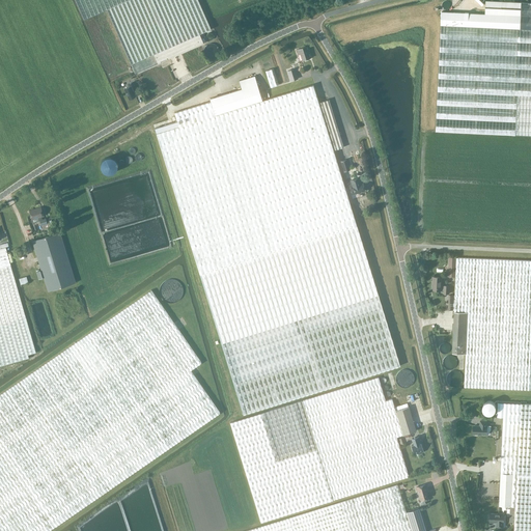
[(76,0),(85,20),(107,9),(135,74),(158,63),(204,44),(200,35),(212,30),(198,0),(76,0)]
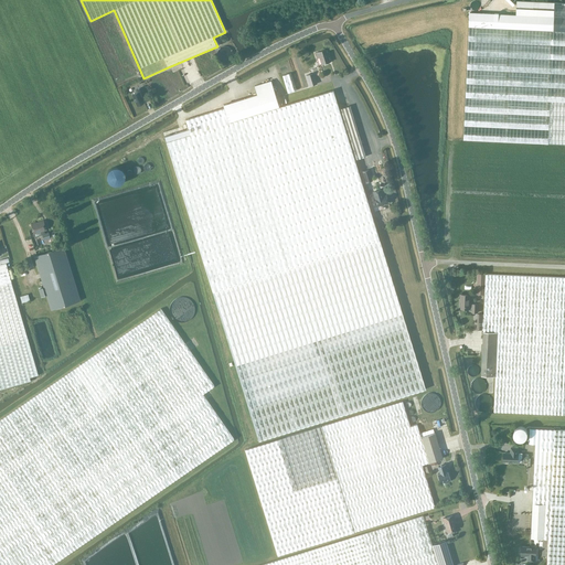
[(564,2),(519,1),(518,16),(469,13),(464,140),(564,144),(564,2)]
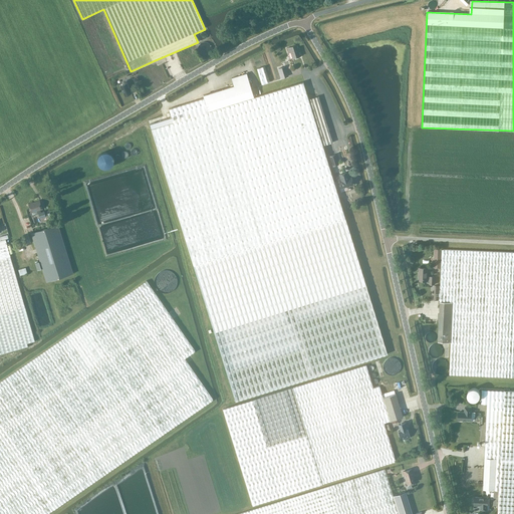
[(211,48),(211,47),(211,45),(210,44),(209,43),(207,42),(205,42),(204,42),(202,42),(200,43),(200,44),(198,46),(198,47),(198,48),(198,49),(199,51),(199,52),(200,53),(202,54),(204,55),(205,55),(206,55),(207,54),(209,53),(210,52),(211,51),(211,50),(211,48)]
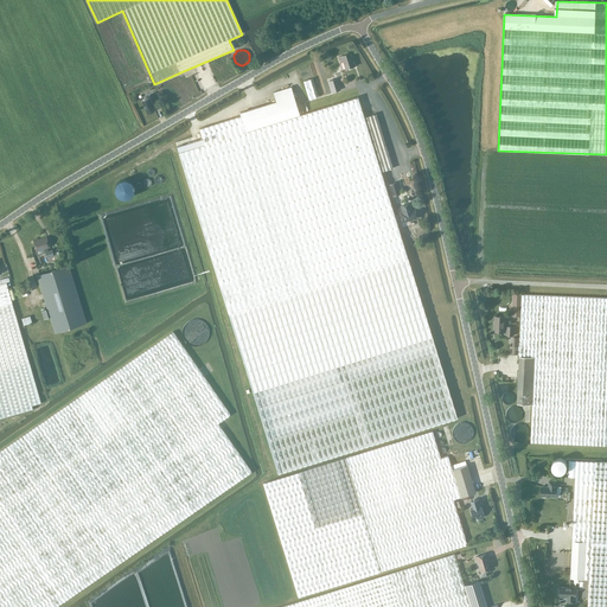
[(339,57),(340,63),(343,62),(345,69),(353,66),(350,53),(339,57)]
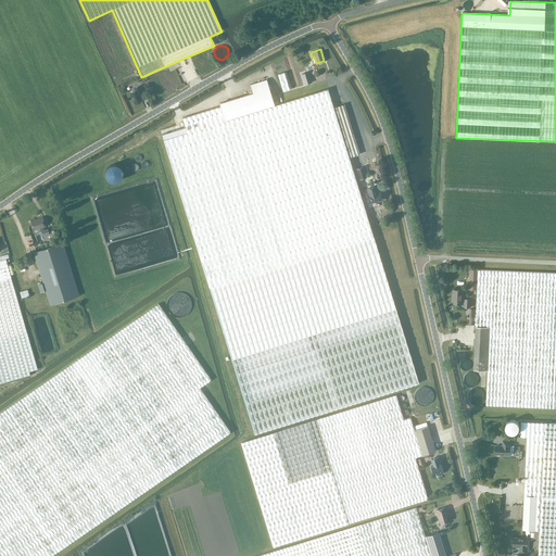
[(312,83),(308,72),(300,75),(303,85),(312,83)]
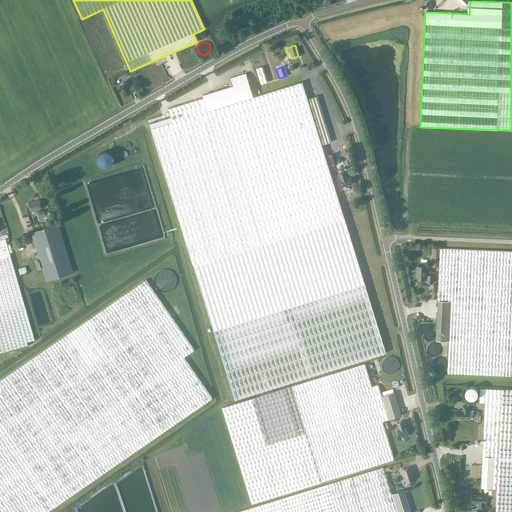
[(172,123),(151,130),(193,265),(235,399),(386,351),(344,218),(321,144),(331,141),(317,96),(307,99),(302,83),(253,98),(245,73),(230,78),(232,86),(202,96),(203,98),(168,109),(172,123)]
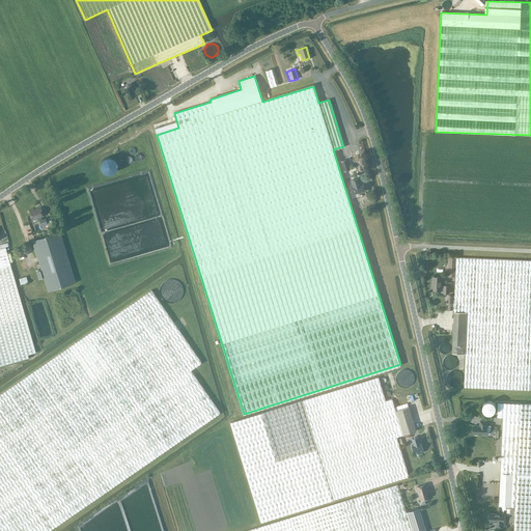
[(133,91),(136,89),(133,82),(128,85),(129,88),(126,89),(130,100),(135,98),(133,91)]
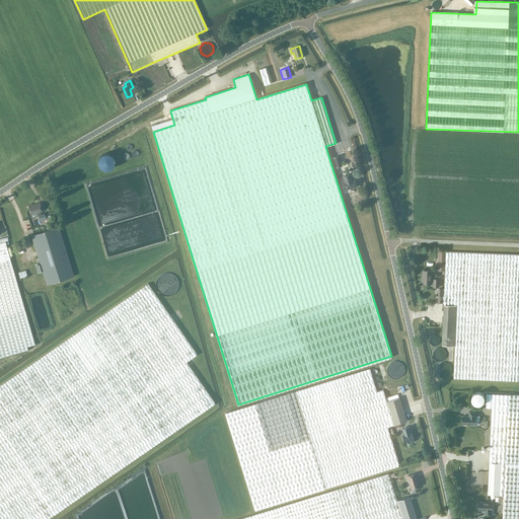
[(332,158),(336,168),(342,166),(339,156),(332,158)]
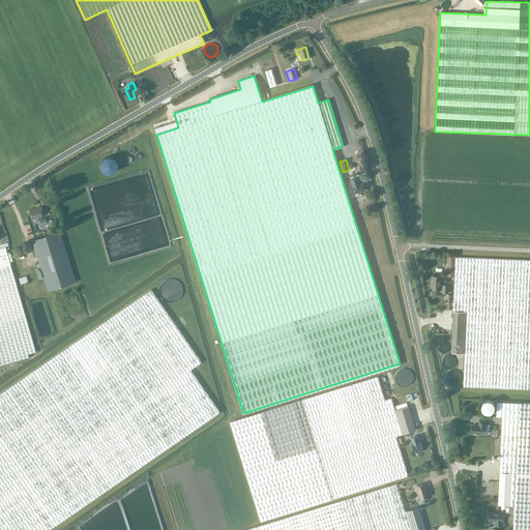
[(350,180),(354,194),(364,190),(362,183),(359,184),(357,178),(350,180)]
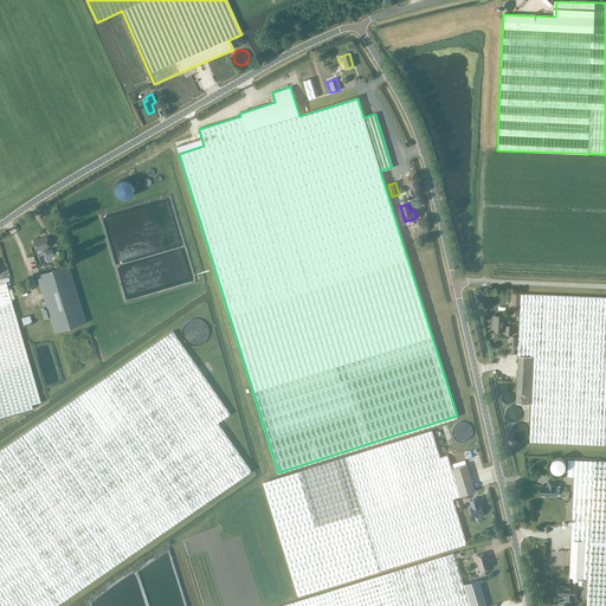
[(47,247),(50,247),(47,238),(34,242),(37,251),(44,249),(46,256),(53,253),(52,250),(49,251),(47,247)]
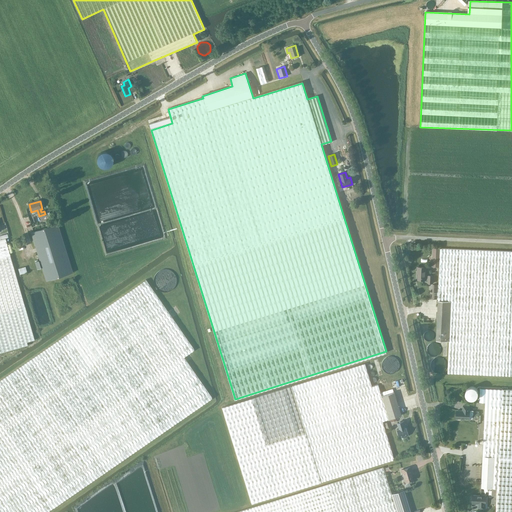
[(31,232),(42,268),(46,281),(73,273),(58,224),(31,232)]
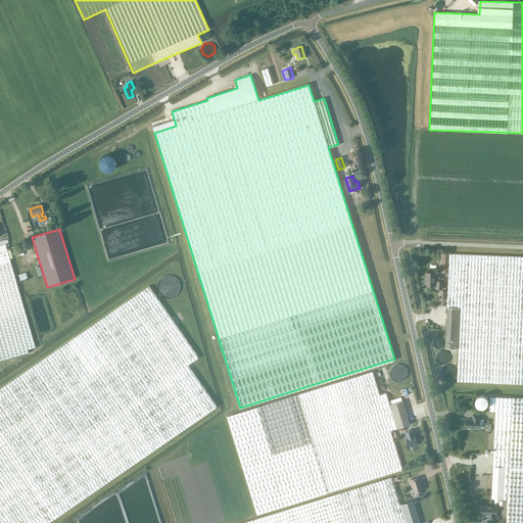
[(0,362),(29,354),(28,350),(35,348),(6,243),(0,244),(0,362)]
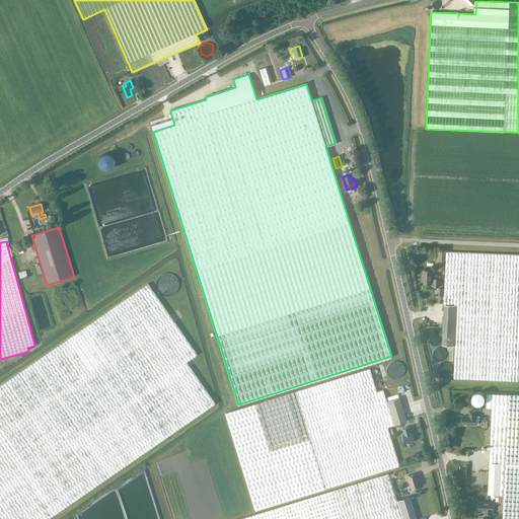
[(438,270),(445,271),(446,251),(438,250),(438,270)]
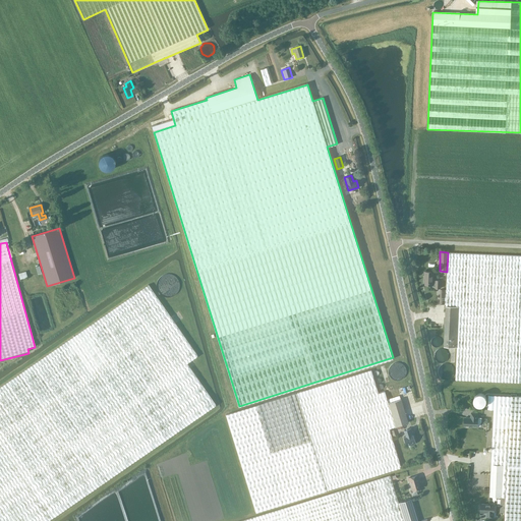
[(457,347),(456,380),(483,381),(520,383),(520,374),(520,254),(448,252),(447,270),(447,289),(446,304),(445,319),(444,347),(457,347)]
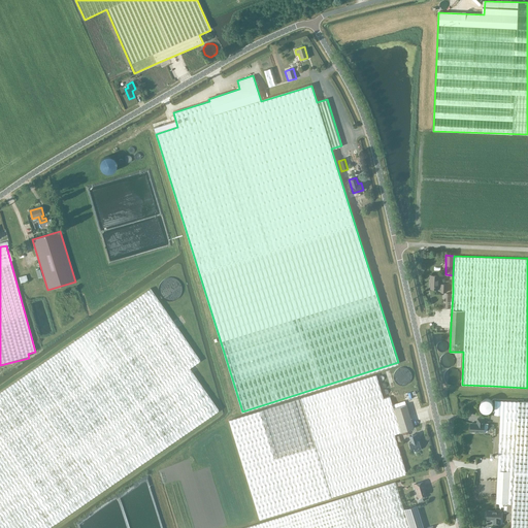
[(430,275),(430,283),(431,283),(431,288),(438,289),(438,290),(441,291),(441,292),(447,293),(447,285),(439,285),(439,275),(430,275)]
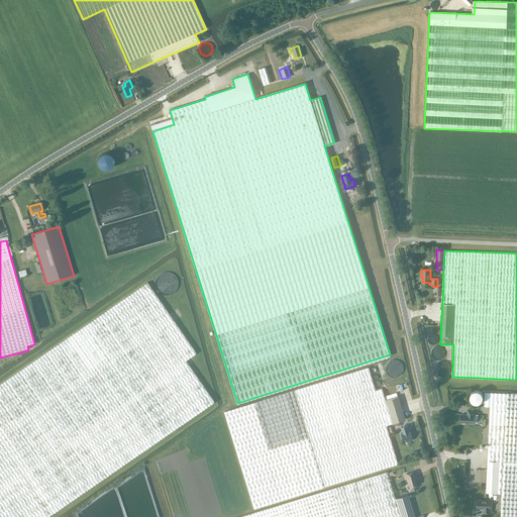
[(177,283),(177,281),(176,279),(176,277),(174,275),(172,274),(170,273),(168,272),(166,272),(165,272),(162,273),(160,274),(158,275),(157,277),(156,279),(154,281),(154,283),(154,285),(156,287),(157,289),(158,290),(160,292),(161,293),(163,294),(165,294),(168,294),(170,294),(172,293),(174,291),(175,289),(176,288),(177,286),(177,283)]
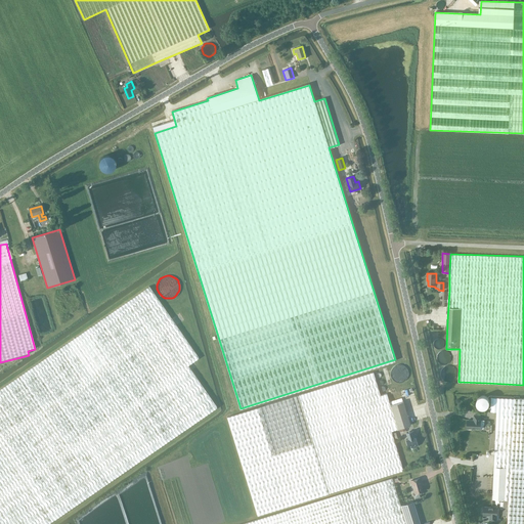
[(149,287),(0,389),(0,523),(47,523),(217,407),(188,365),(199,358),(149,287)]
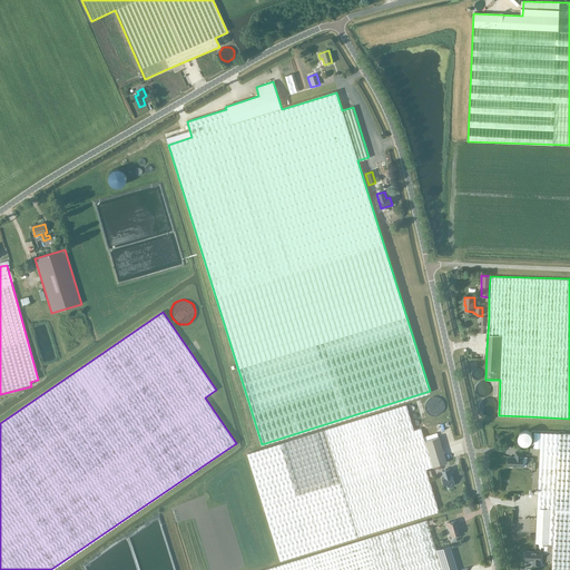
[(482,374),(481,372),(480,371),(479,370),(478,369),(475,369),(474,370),(473,370),(472,371),(472,372),(472,374),(472,375),(473,377),(474,379),(477,379),(478,379),(479,379),(480,377),(481,376),(482,374)]
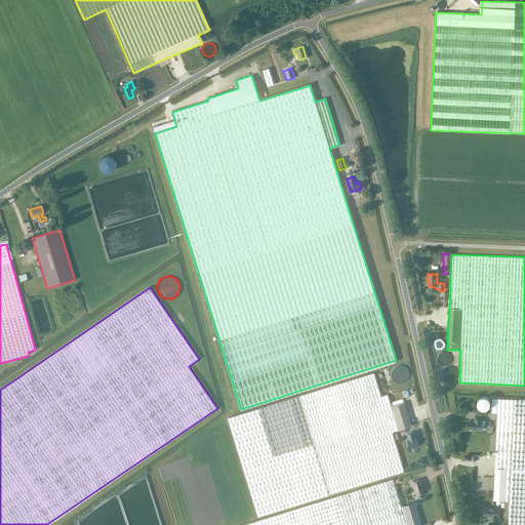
[(451,358),(450,356),(450,354),(449,353),(448,352),(447,352),(446,351),(445,351),(443,351),(442,351),(441,352),(439,353),(438,354),(438,355),(437,356),(437,357),(437,359),(438,360),(438,361),(439,362),(440,363),(441,364),(442,364),(444,364),(445,364),(446,364),(447,363),(449,362),(449,361),(450,360),(450,359),(451,358)]
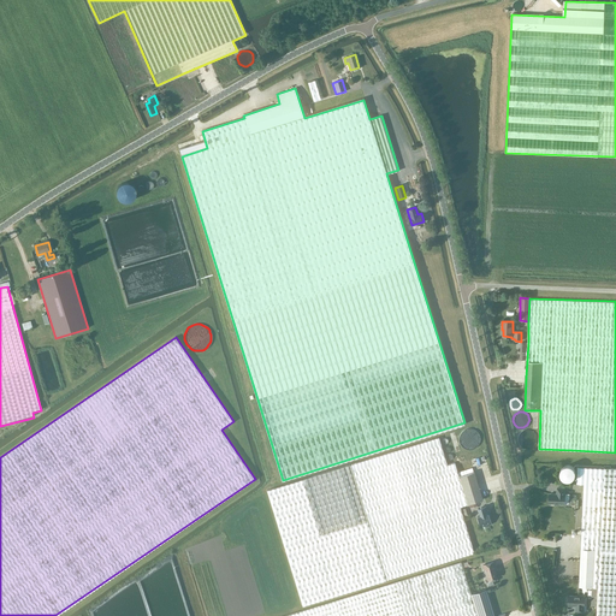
[(479,438),(479,437),(478,434),(477,432),(475,431),(474,430),(472,428),(471,428),(468,428),(466,428),(463,430),(461,431),(460,432),(460,434),(458,437),(458,438),(458,439),(460,442),(460,444),(461,445),(463,446),(466,448),(468,448),(471,448),(472,448),(474,446),(475,445),(477,444),(478,442),(479,440),(479,438)]
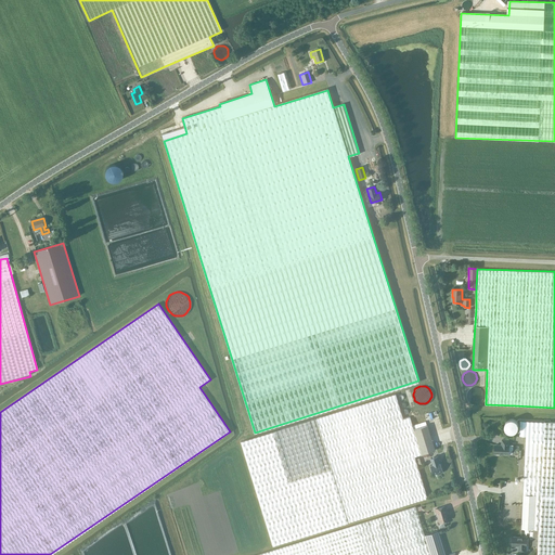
[(482,396),(482,395),(482,394),(481,391),(480,390),(480,389),(478,388),(477,387),(476,387),(474,387),(473,387),(470,387),(469,388),(468,389),(467,390),(466,392),(466,394),(466,395),(466,397),(466,398),(467,400),(468,401),(469,402),(470,402),(474,403),(475,403),(477,403),(478,402),(479,401),(480,400),(481,398),(482,397),(482,396)]
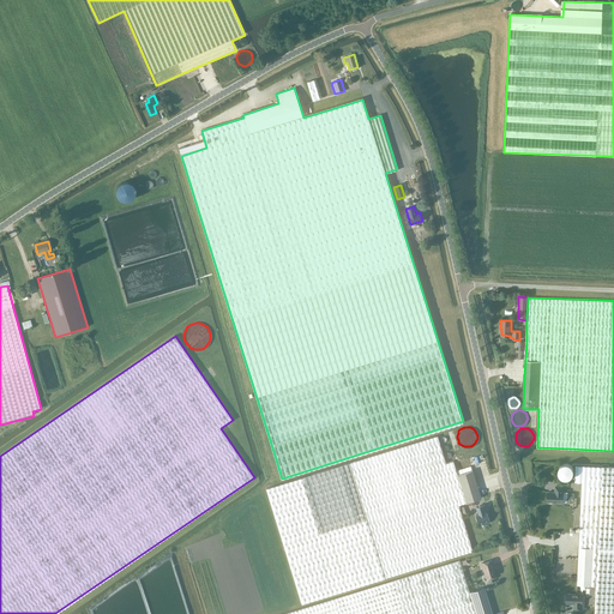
[(302,477),(268,488),(266,488),(301,603),(302,603),(473,551),(458,505),(465,503),(468,501),(474,500),(480,498),(480,495),(475,480),(473,470),(458,475),(453,461),(446,463),(438,437),(302,477)]
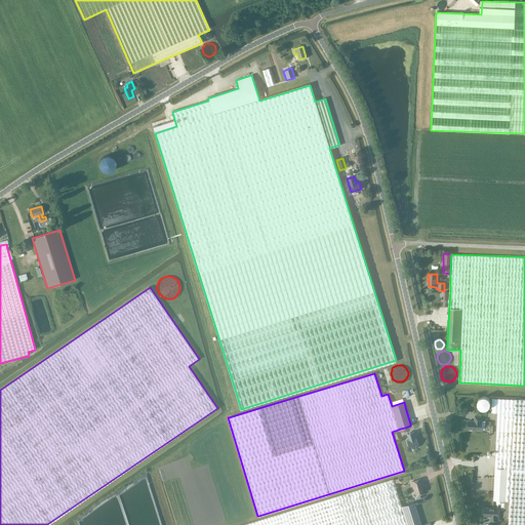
[(493,499),(510,500),(509,524),(524,524),(524,399),(492,399),(491,413),(497,413),(493,499)]
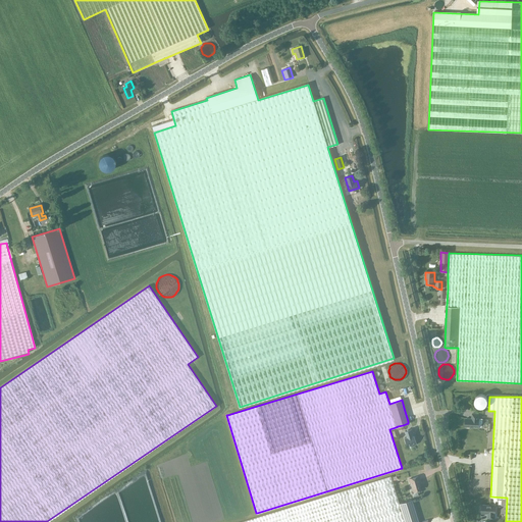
[(466,419),(466,427),(478,427),(479,423),(479,419),(478,419),(478,414),(472,414),(471,419),(466,419)]
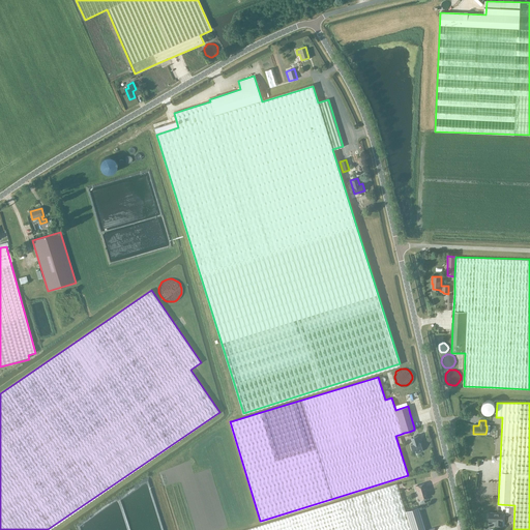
[(421,447),(422,446),(421,442),(420,442),(418,436),(411,438),(413,444),(410,444),(412,452),(419,450),(419,452),(422,451),(421,447)]
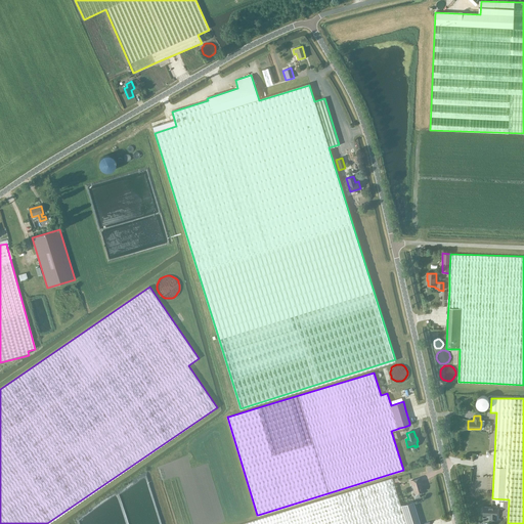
[(410,480),(415,493),(412,494),(413,498),(420,496),(419,492),(423,491),(421,484),(420,481),(419,477),(410,480)]
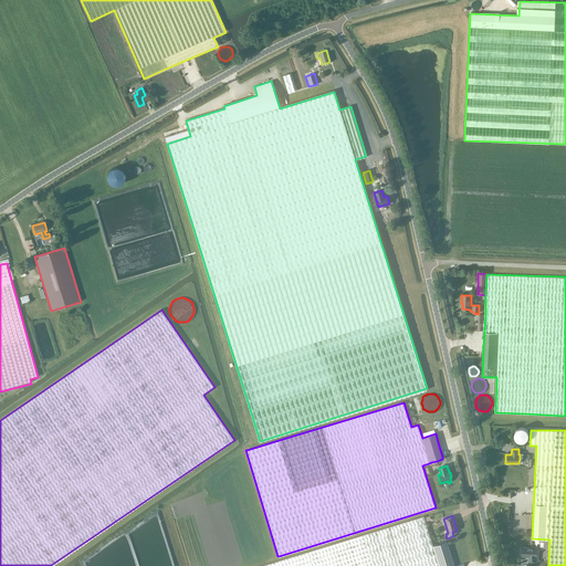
[(432,545),(423,516),(285,558),(258,565),(453,565),(447,544),(447,542),(432,545)]
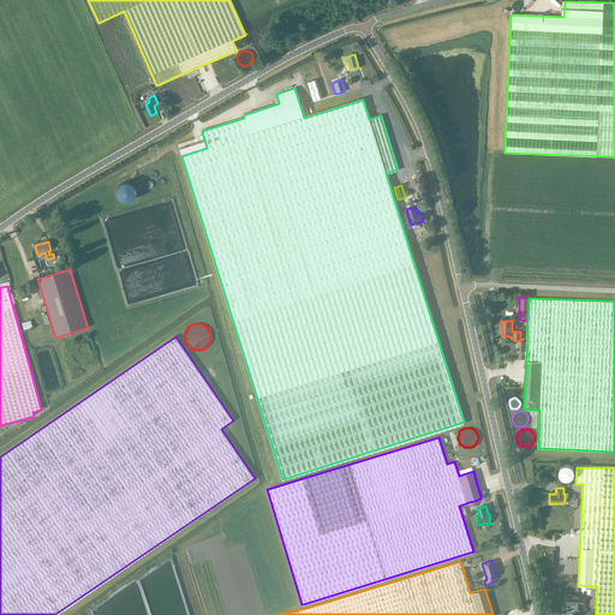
[(574,611),(581,611),(581,605),(583,605),(584,596),(568,595),(568,604),(575,605),(574,611)]
